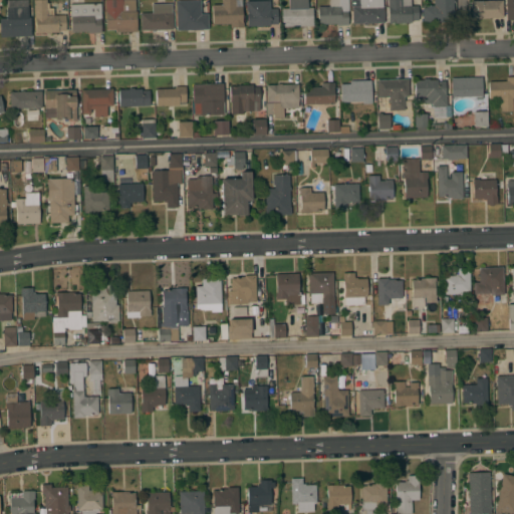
[(0,18),(6,18),(6,0),(27,0),(28,18),(30,18),(30,37),(0,37),(0,18)]
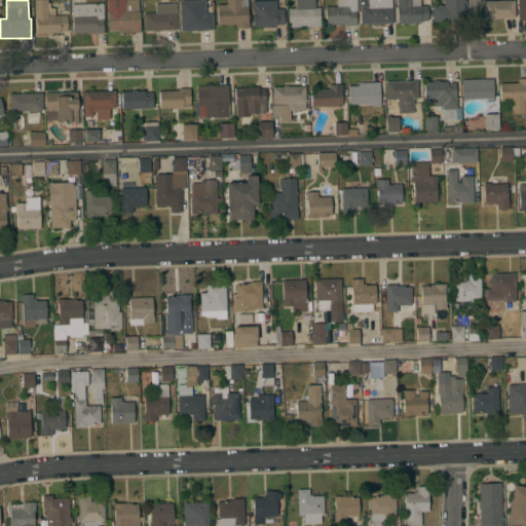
[(47,0),(47,3),(65,2),(67,31),(59,32),(59,33),(51,33),(51,35),(46,35),(46,33),(36,34),(35,17),(34,17),(34,0),(47,0)]
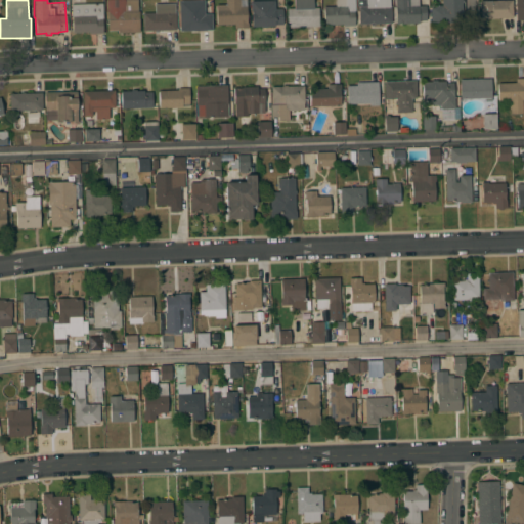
[(137,0),(137,11),(138,11),(139,33),(117,34),(117,31),(106,31),(106,0),(137,0)]
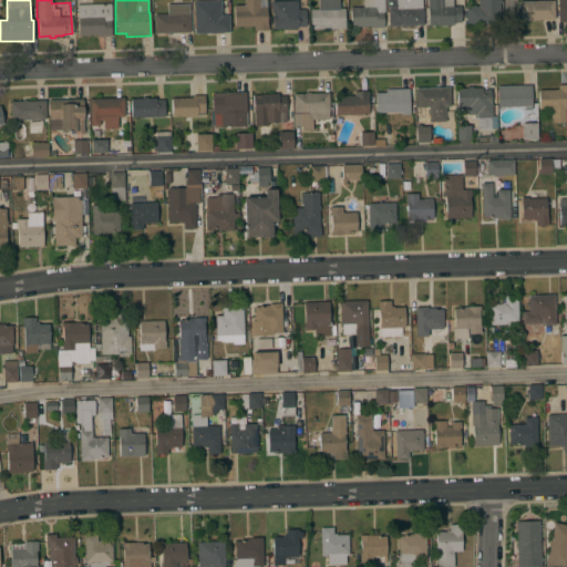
[(194,33),(193,1),(228,0),(228,32),(194,33)]
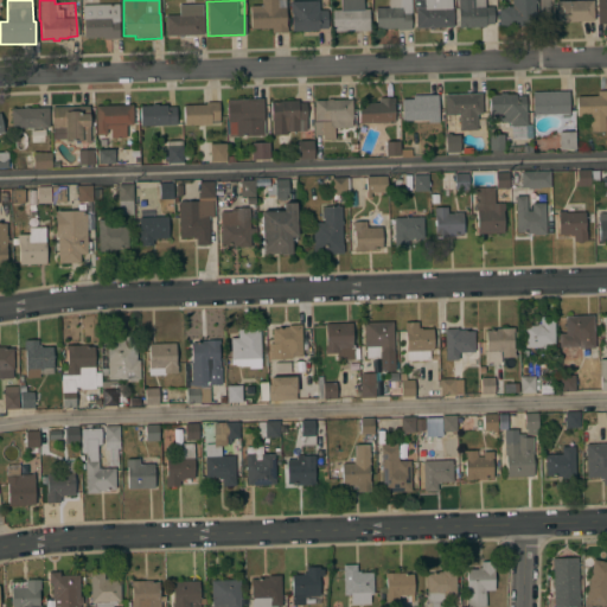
[(249,6),(261,6),(260,0),(285,0),(286,26),(287,32),(272,33),(272,27),(250,29),(249,6)]
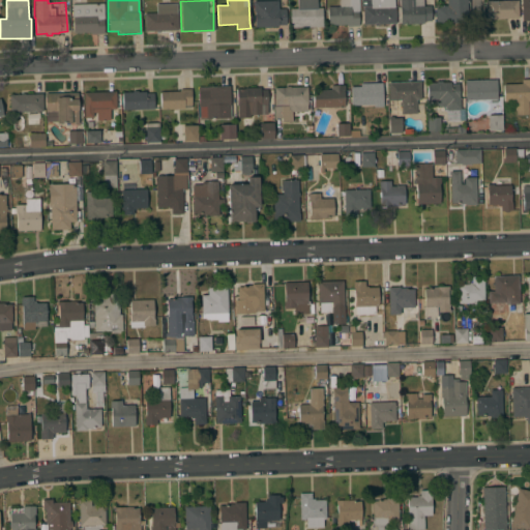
[(254,10),(253,10),(253,1),(277,0),(277,9),(285,8),(286,25),(277,25),(277,26),(269,27),(269,28),(264,28),(264,27),(255,27),(254,10)]
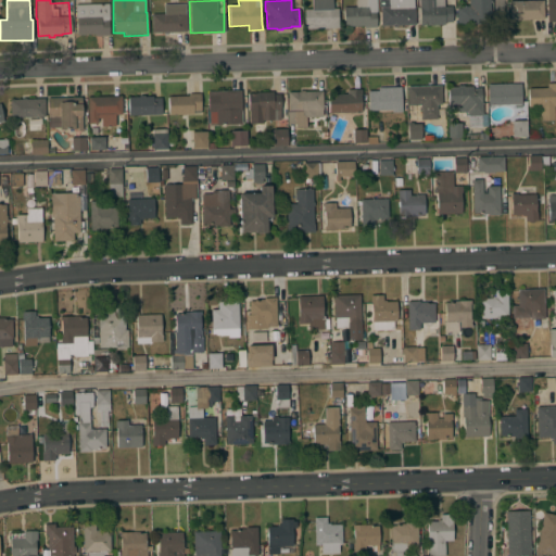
[(304,10),(312,9),(311,0),(332,0),(332,9),(338,9),(338,28),(304,29),(304,10)]
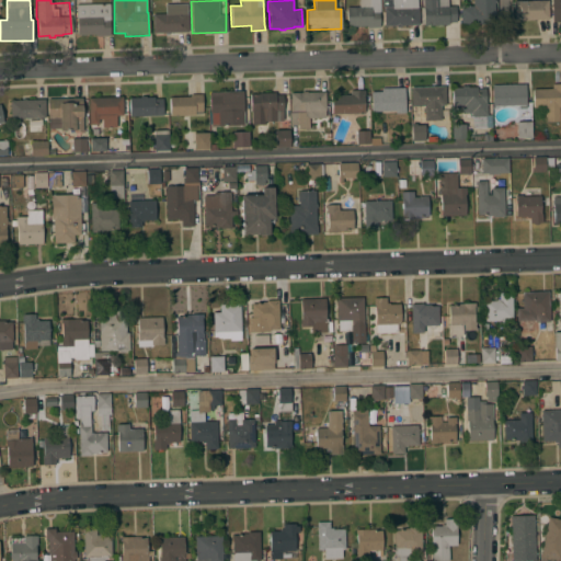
[(367,29),(367,26),(346,27),(345,8),(358,8),(358,0),(379,0),(380,12),(378,12),(379,27),(367,29)]
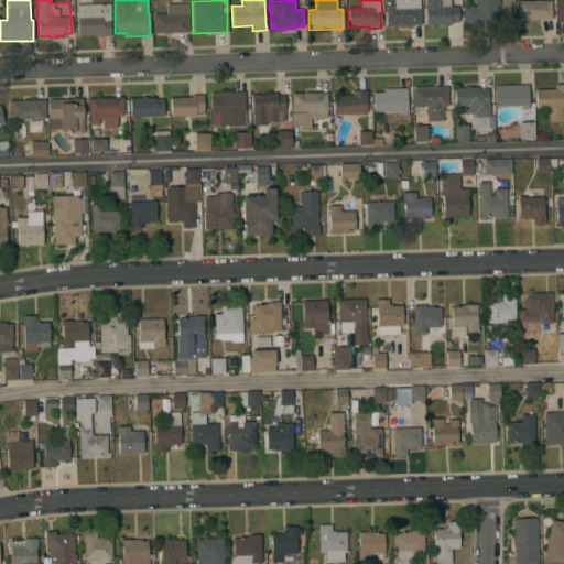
[(384,8),(383,8),(382,0),(418,0),(419,7),(420,7),(421,25),(402,25),(402,28),(398,28),(398,25),(386,26),(384,8)]
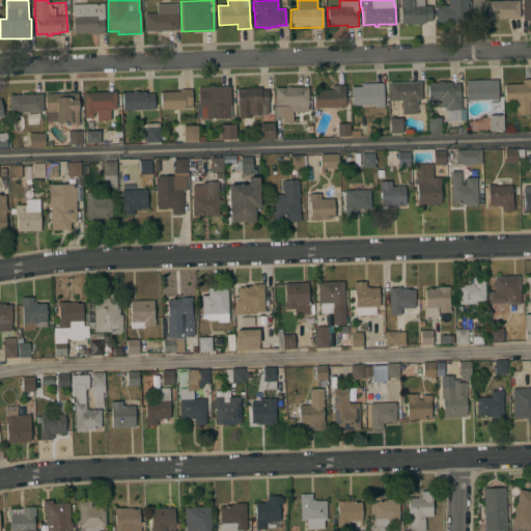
[(407,25),(407,23),(403,23),(403,25),(401,25),(399,0),(411,0),(412,7),(413,7),(412,0),(423,0),(423,6),(430,5),(431,21),(424,22),(424,24),(407,25)]
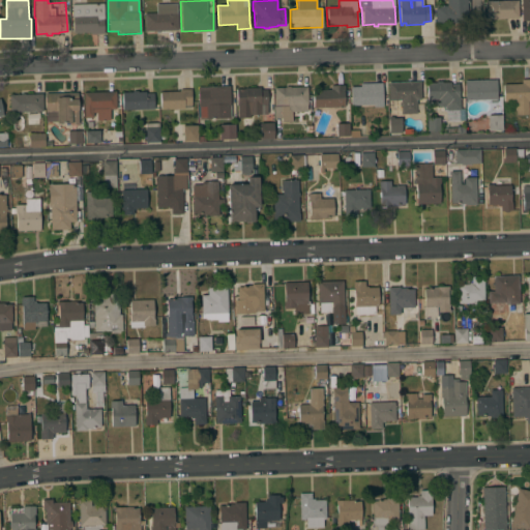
[(468,0),(468,3),(467,3),(468,23),(435,24),(435,6),(446,5),(446,0),(468,0)]
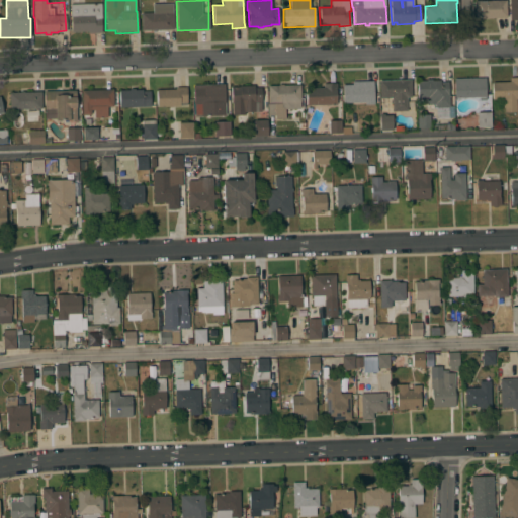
[(506,0),(506,18),(475,18),(473,1),(506,0)]
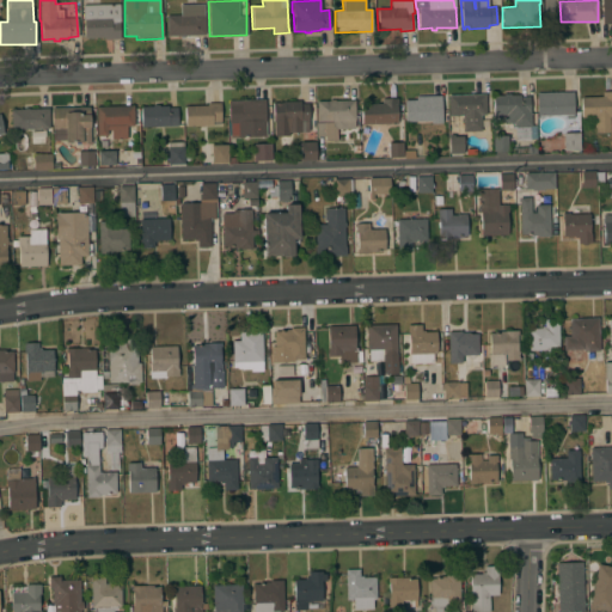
[(600,0),(611,0),(611,24),(603,24),(600,0)]
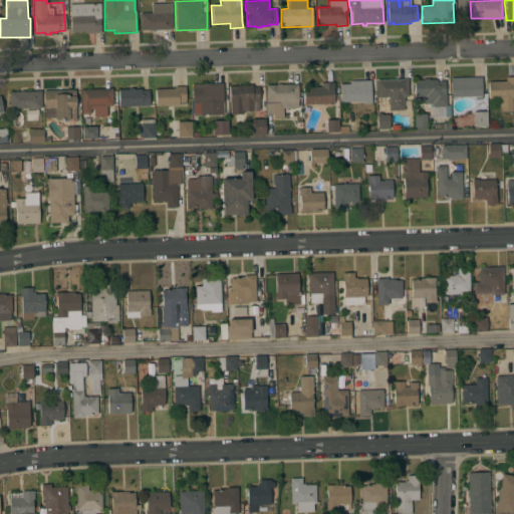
[(100,4),(100,33),(88,34),(88,32),(70,32),(70,16),(69,16),(69,4),(100,4)]
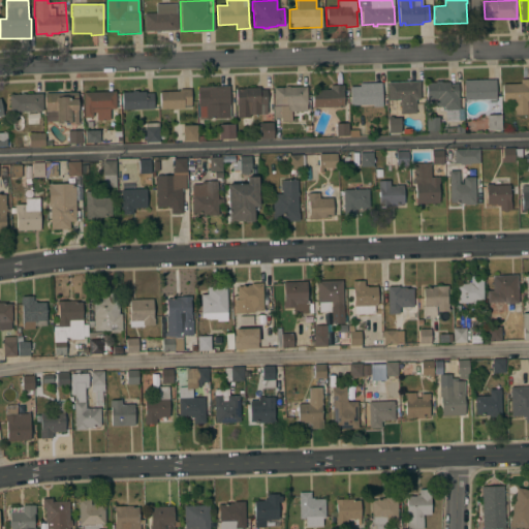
[(144,31),(144,13),(155,13),(155,4),(176,4),(176,13),(177,12),(177,30),(144,31)]
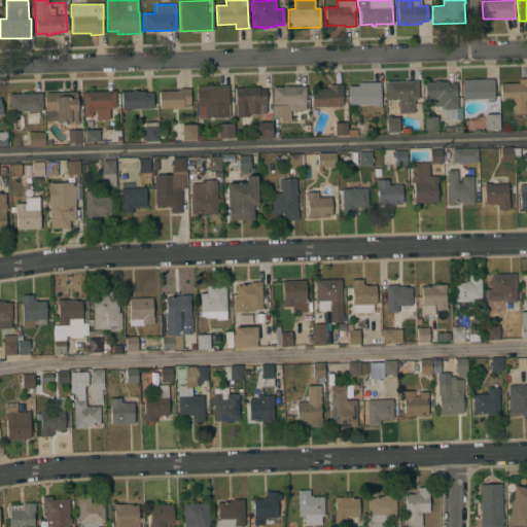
[(461,80),(493,79),(493,102),(487,102),(487,99),(462,100),(461,80)]
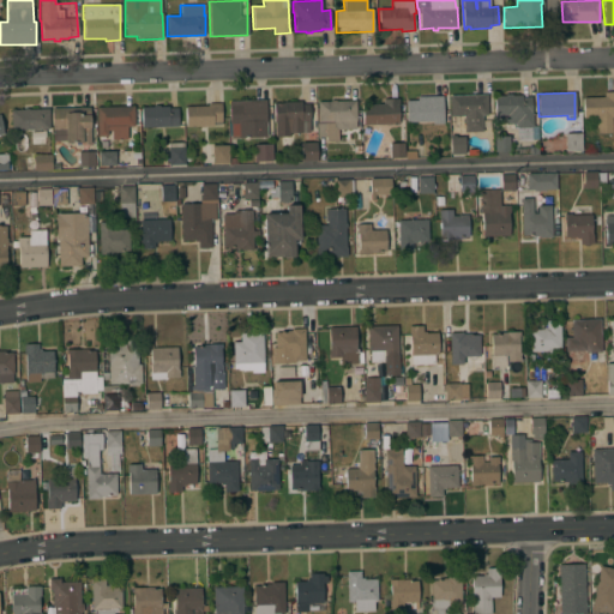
[(603,97),(603,92),(613,92),(613,118),(612,118),(612,133),(597,133),(596,118),(583,119),(583,98),(603,97)]
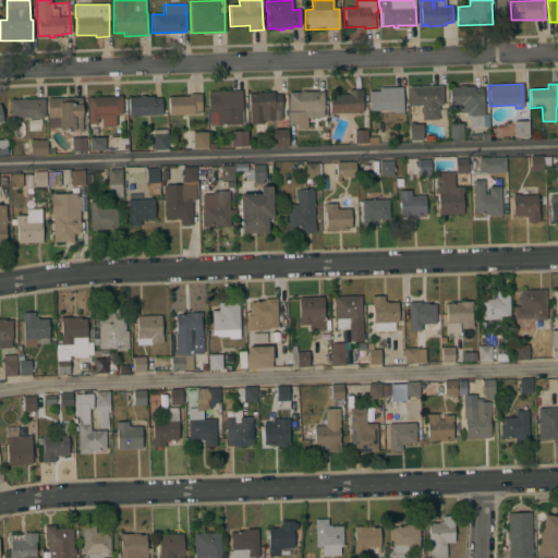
[(408,87),(443,86),(443,105),(438,105),(438,120),(422,120),(422,106),(409,106),(408,87)]
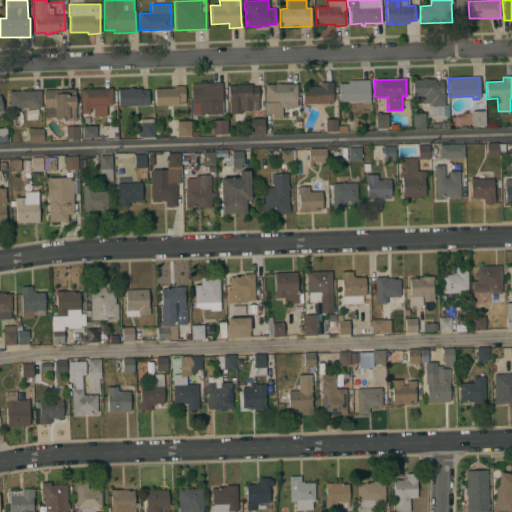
[(412,80),(421,80),(421,79),(427,79),(427,80),(435,80),(435,81),(442,81),(442,95),(444,94),(444,105),(443,106),(443,117),(431,118),(430,106),(429,106),(429,103),(422,103),(422,97),(413,97),(412,80)]
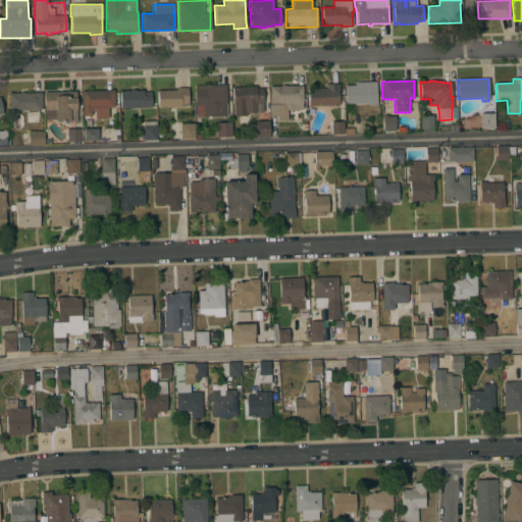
[(345,86),(355,86),(355,83),(376,82),(377,105),(367,106),(367,103),(346,104),(345,86)]
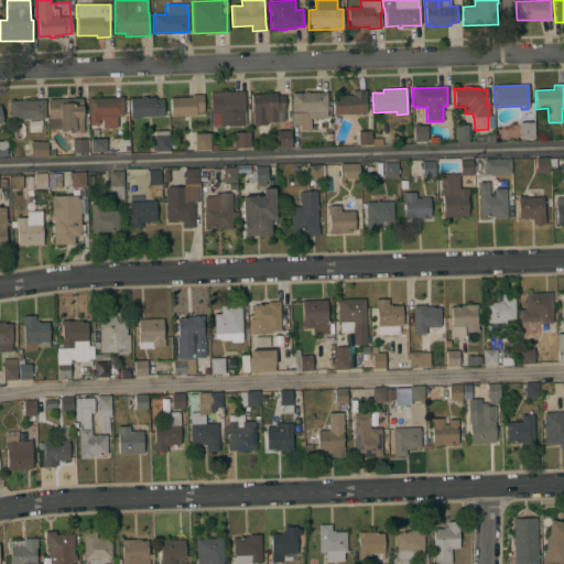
[(333,97),(351,96),(351,91),(366,90),(367,97),(365,97),(366,114),(333,116),(333,97)]
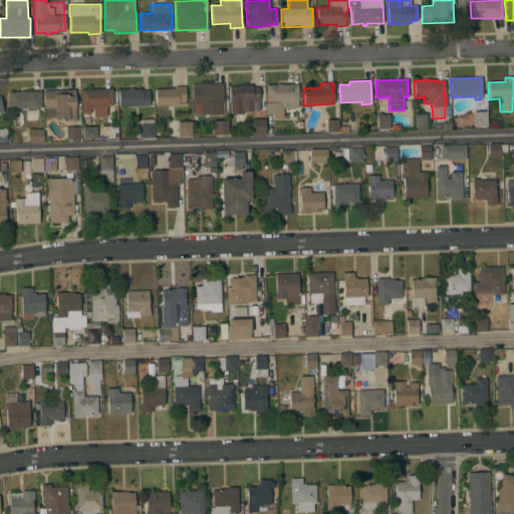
[(265,103),(266,103),(266,85),(276,85),(276,84),(281,83),(281,85),(297,84),(298,101),(297,101),(297,107),(282,108),(283,117),(273,118),(273,114),(266,114),(265,103)]
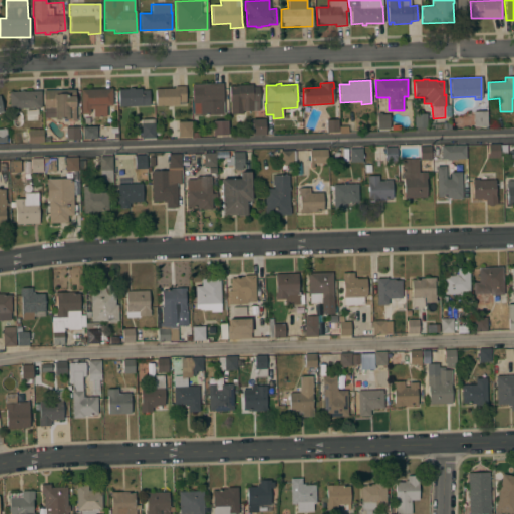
[(222,84),(223,115),(199,115),(199,113),(194,114),(193,103),(192,103),(191,84),(222,84)]
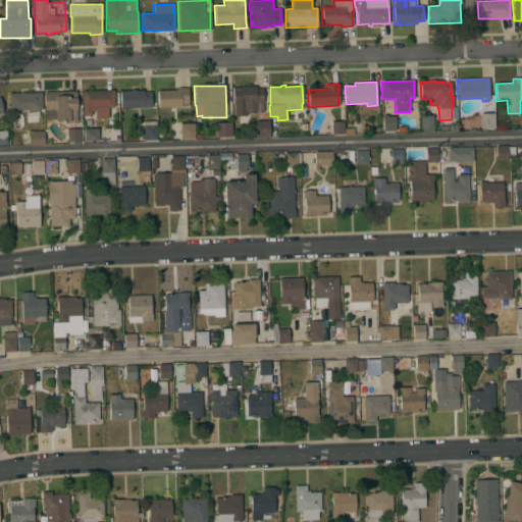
[(232,88),(241,88),(241,87),(256,86),(256,89),(262,89),(263,103),(262,103),(262,111),(256,111),(256,112),(245,113),(245,104),(232,104),(232,88)]
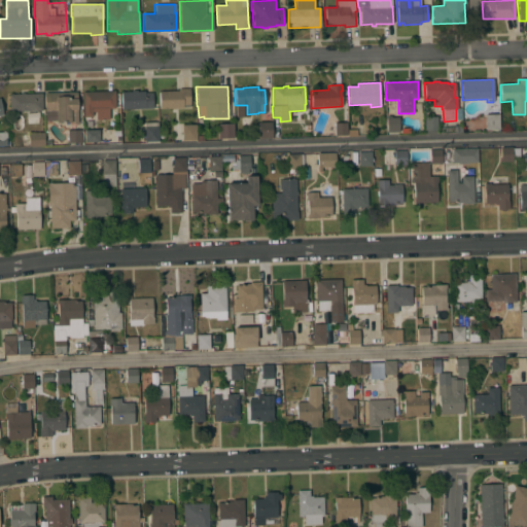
[(178,91),(178,89),(189,89),(190,104),(183,105),(183,108),(160,109),(159,92),(178,91)]
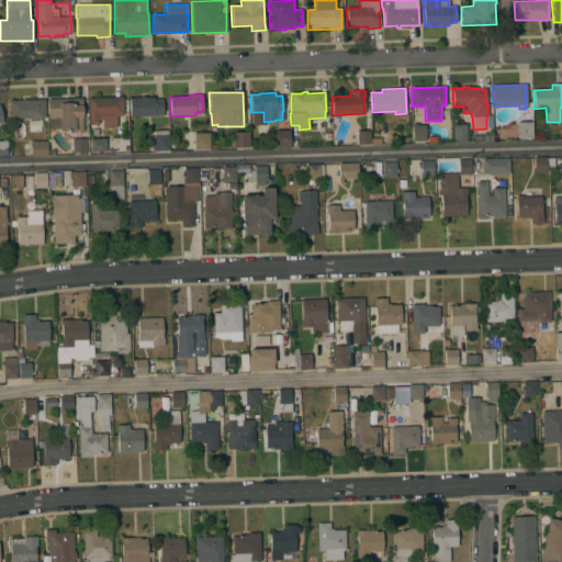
[(123,115),(116,116),(116,128),(102,128),(102,120),(99,120),(99,125),(89,125),(88,98),(122,97),(123,115)]
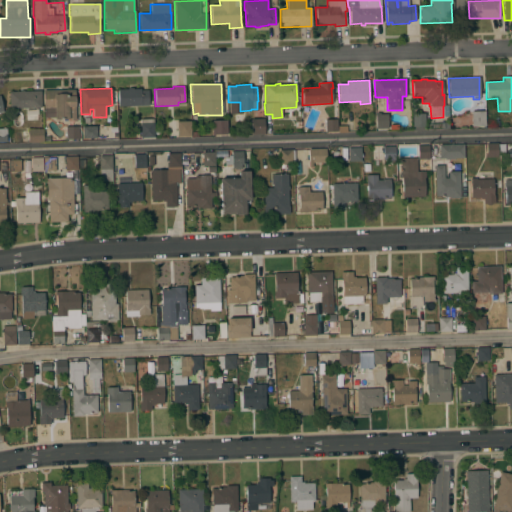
[(118,106),(118,89),(127,89),(127,88),(133,88),(133,89),(140,89),(140,90),(148,90),(148,105),(118,106)]
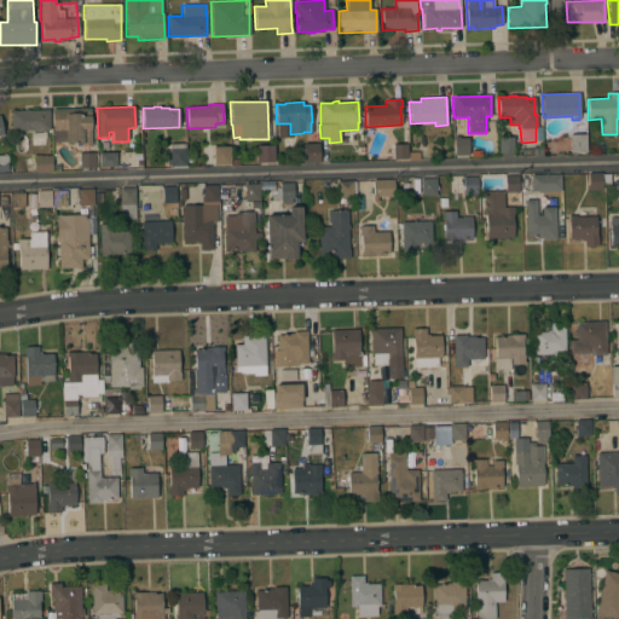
[(91,109),(91,145),(81,146),(81,144),(65,144),(65,142),(53,143),(52,110),(91,109)]
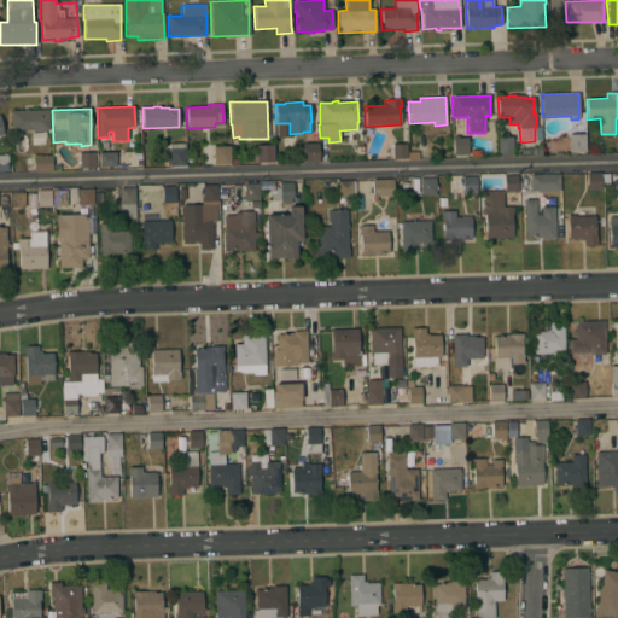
[(48,110),(50,130),(11,132),(11,111),(48,110)]
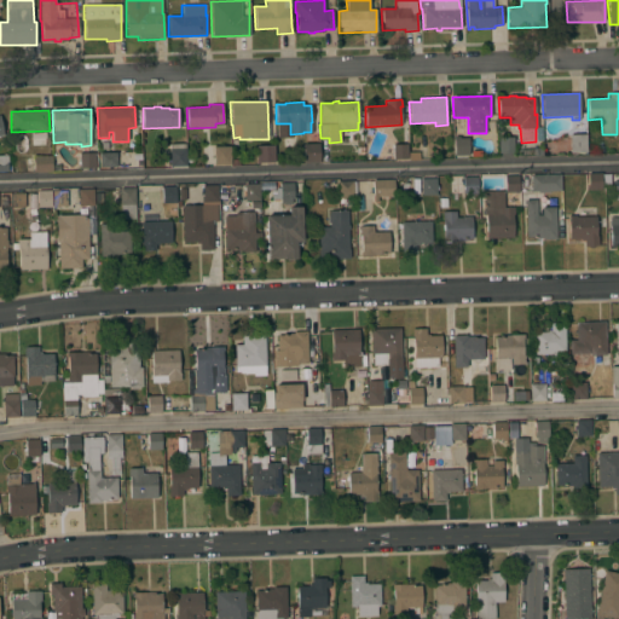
[(570,134),(586,134),(586,152),(570,152),(570,134)]
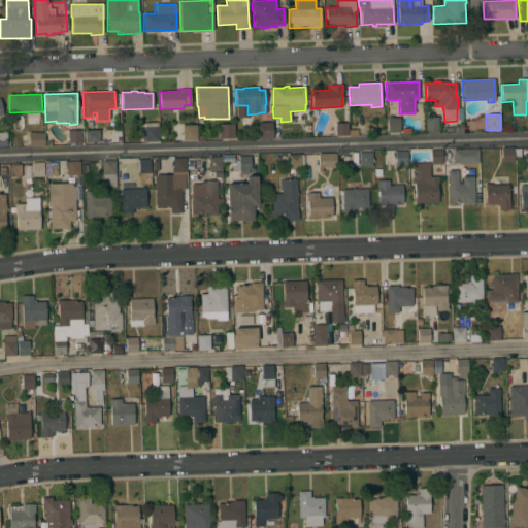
[(387,117),(392,117),(392,118),(399,118),(399,121),(401,121),(401,125),(399,125),(399,133),(388,133),(387,117)]
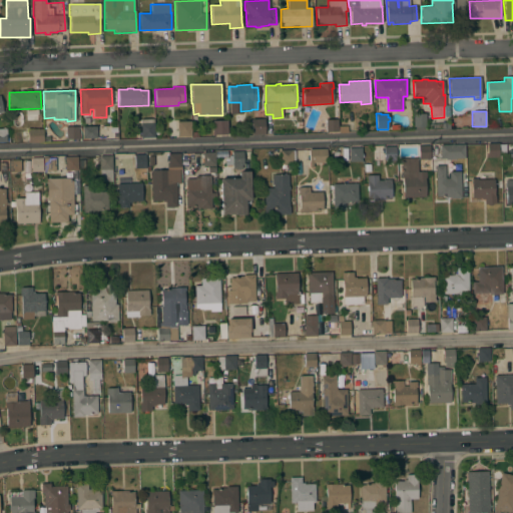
[(413,114),(425,113),(426,126),(413,127),(413,114)]
